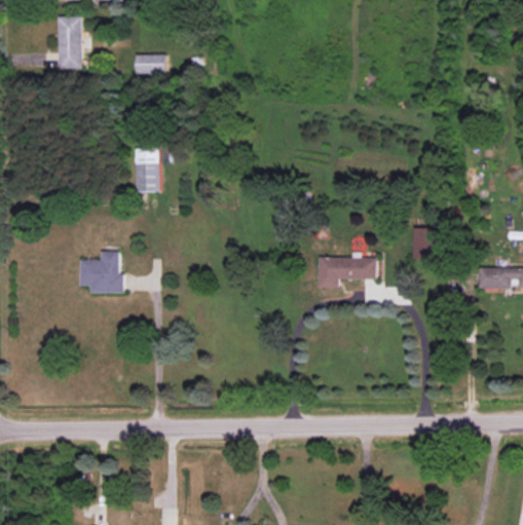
[(80,15),(57,16),(58,69),(81,69),(80,15)]
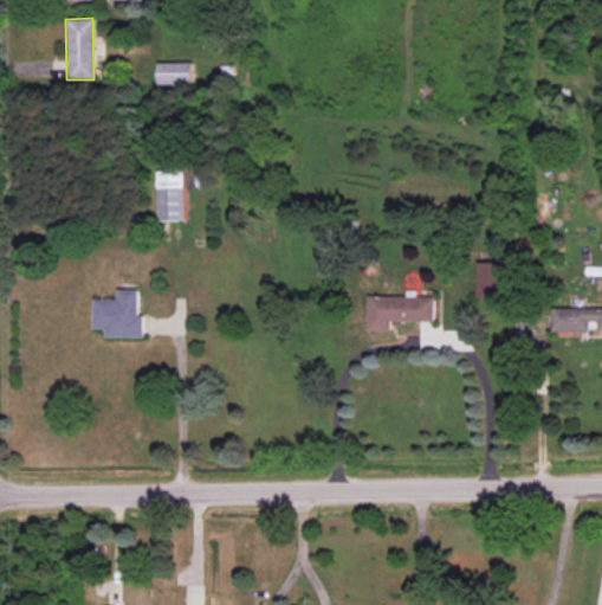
[(155,85),(191,85),(189,63),(154,64),(155,85)]
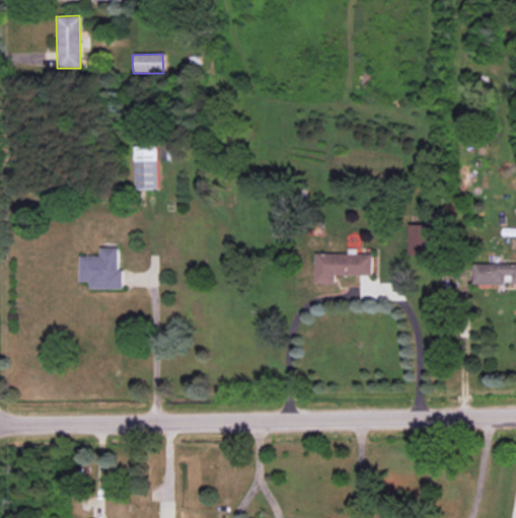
[(133,190),(156,190),(156,146),(133,147),(133,190)]
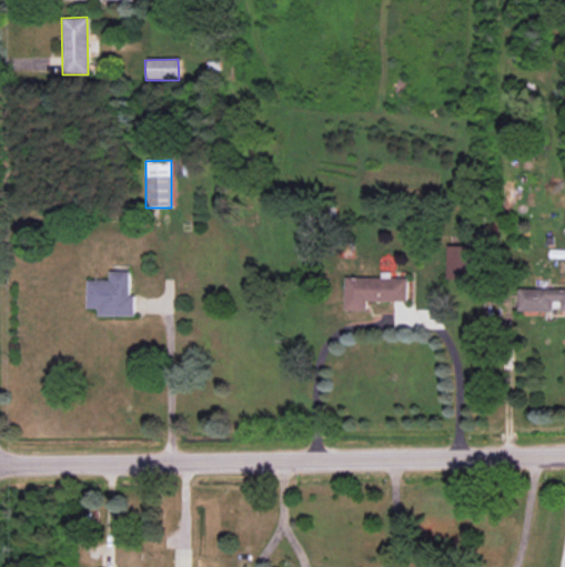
[(471,279),(471,247),(446,246),(446,279),(471,279)]
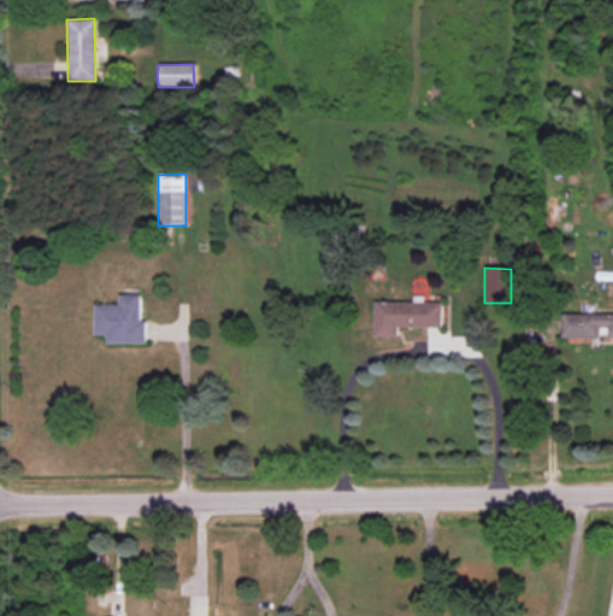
[(145,345),(145,321),(139,321),(140,295),(117,294),(117,305),(93,305),(93,336),(105,336),(105,344),(145,345)]
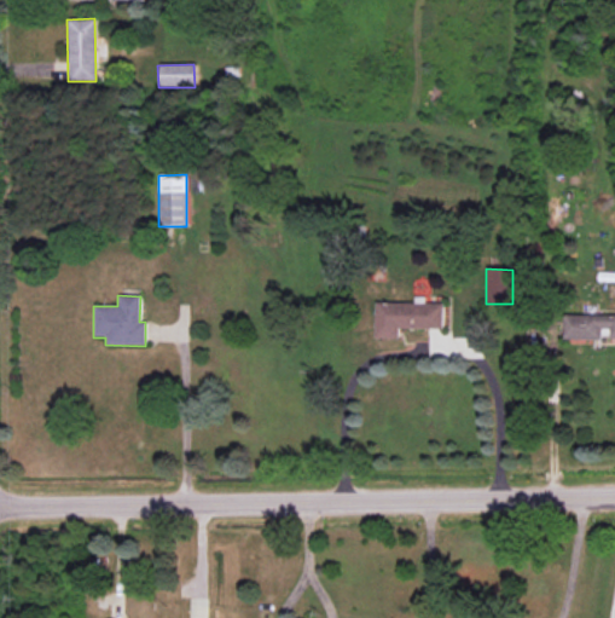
[(373,340),(398,340),(398,329),(441,329),(442,304),(424,304),(424,298),(413,298),(413,304),(373,302),(373,340)]
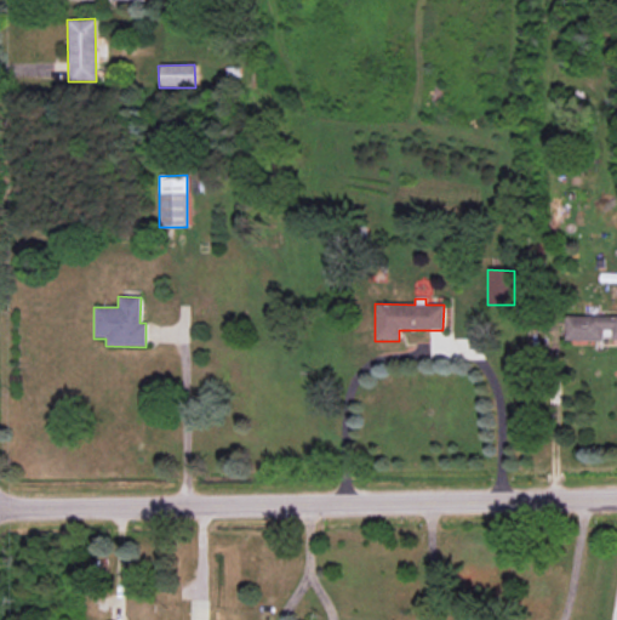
[(616,340),(616,316),(564,316),(564,341),(606,341),(606,340),(616,340)]
